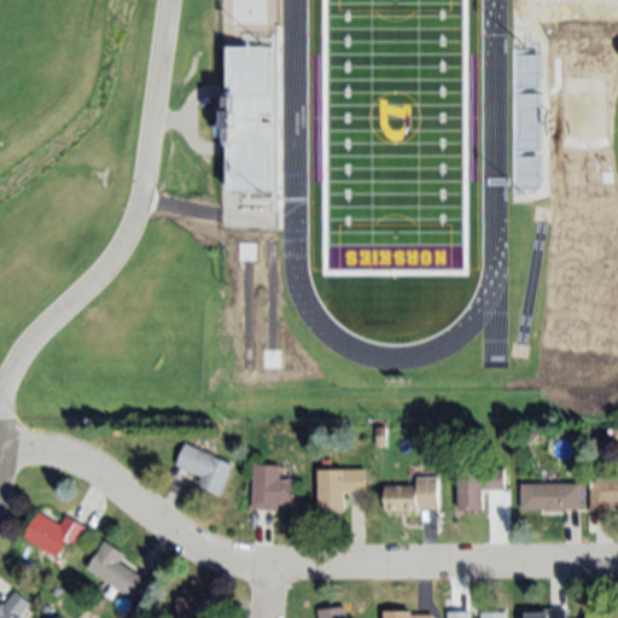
[(237,53),(237,97),(223,97),(225,152),(238,151),(238,194),(267,193),(266,53),(237,53)]
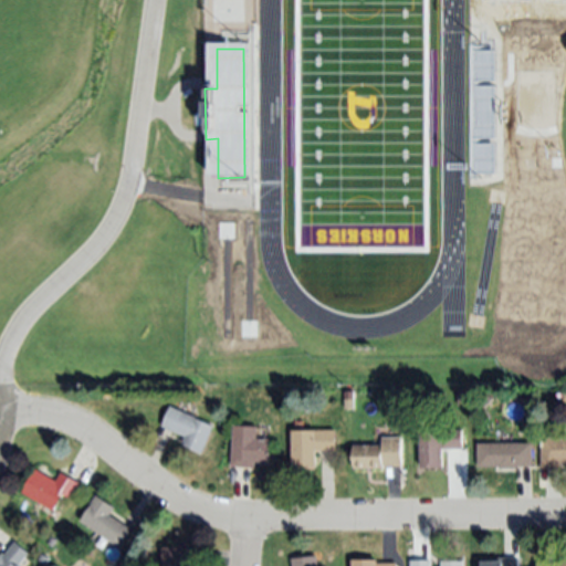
[(471,54),(471,178),(494,178),(493,54),(471,54)]
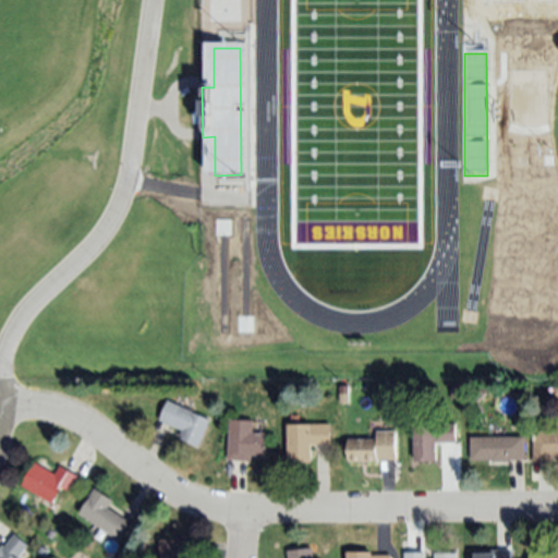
[(485,393),(480,400),(473,393),(478,388),(485,393)]
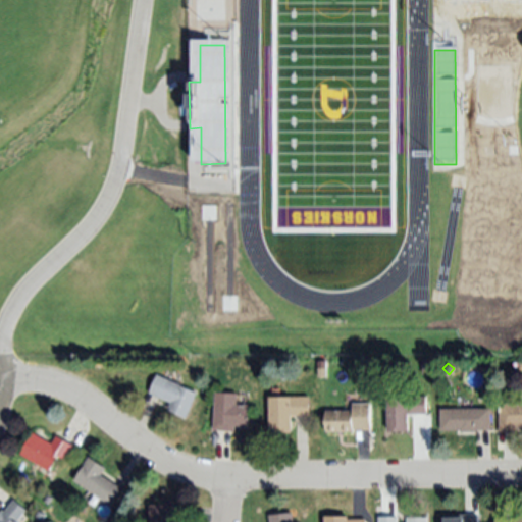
[(325,368),(325,377),(317,377),(317,368),(325,368)]
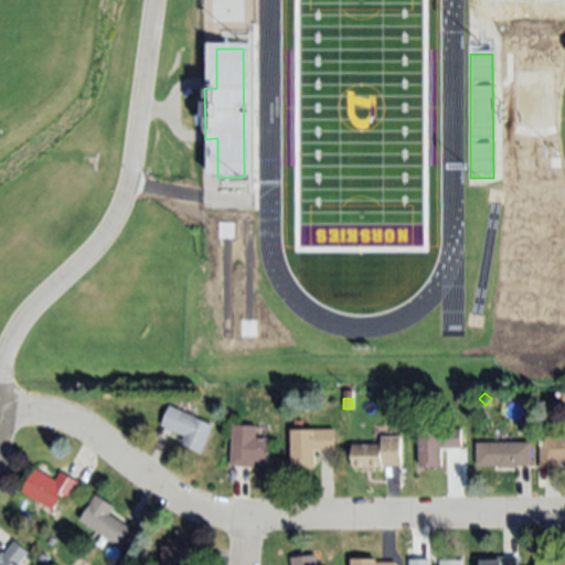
[(171,405),(214,426),(201,452),(181,444),(184,437),(161,425),(171,405)]
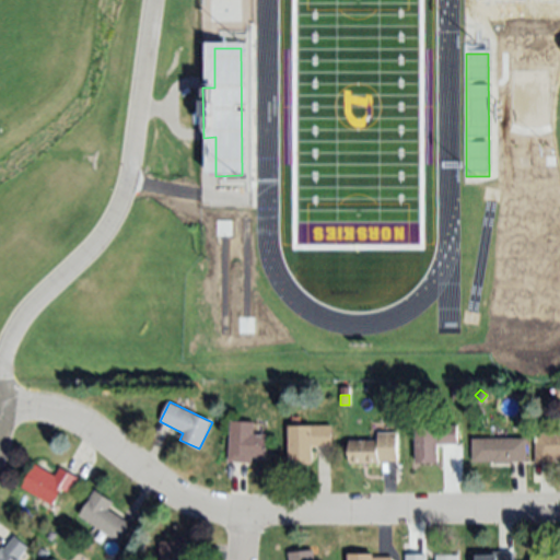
[(231,420),(254,422),(254,435),(268,435),(267,461),(252,461),(251,463),(229,462),(231,420)]
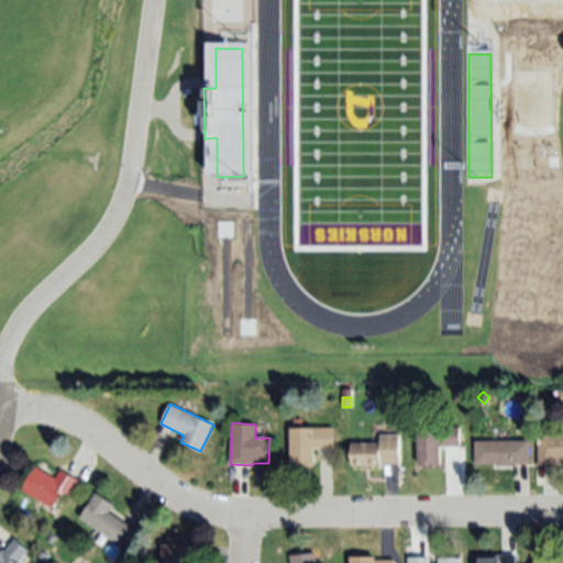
[(291,427),(334,428),(334,448),(313,448),(313,467),(290,466),(291,427)]
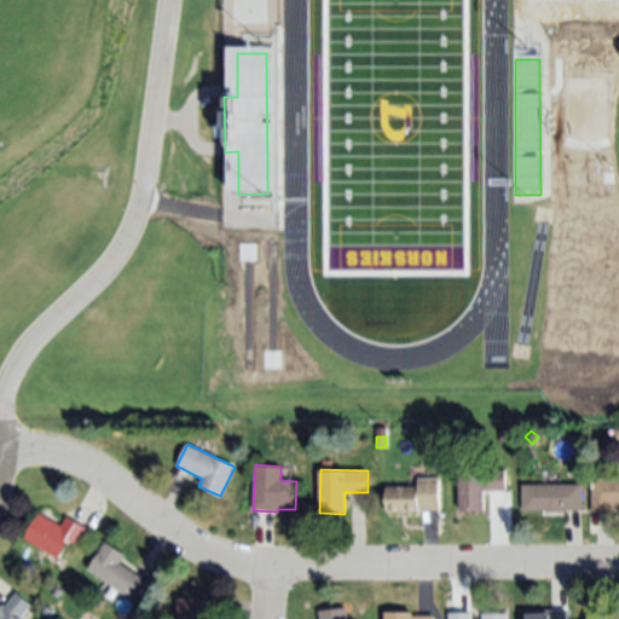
[(461,513),(458,473),(504,470),(505,491),(484,492),(484,512),(461,513)]
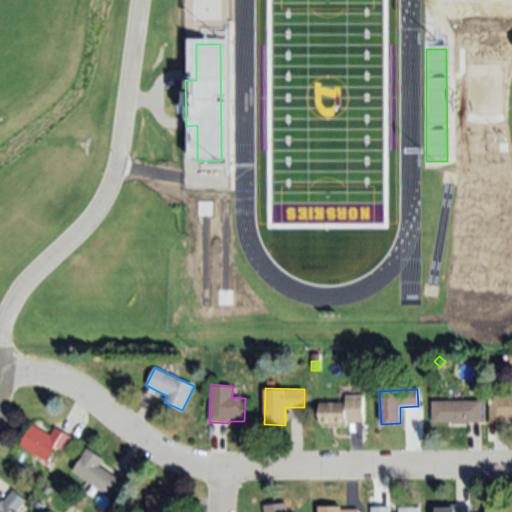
[(488,395),(511,394),(511,419),(507,419),(507,423),(489,423),(488,395)]
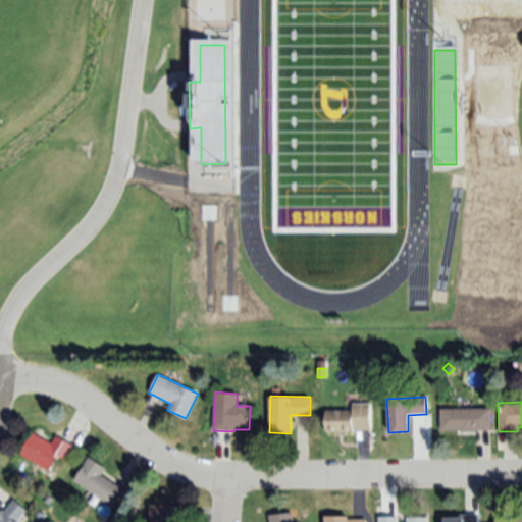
[(370,404),(369,430),(355,430),(355,432),(326,432),(326,411),(353,411),(353,404),(370,404)]
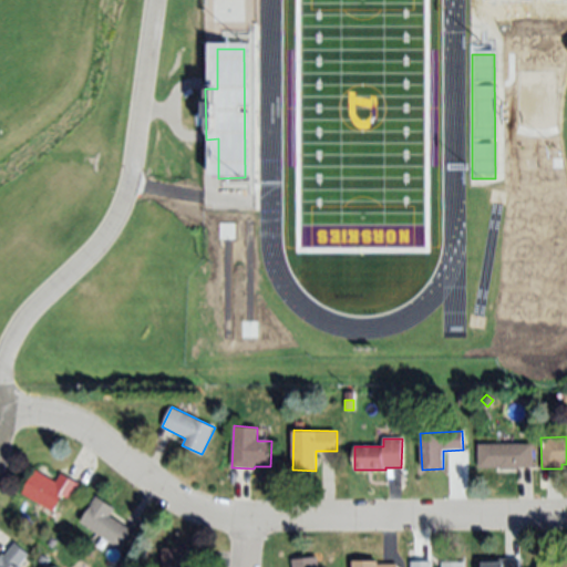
[(477,444),(532,444),(532,467),(517,467),(517,470),(500,470),(500,467),(477,467),(477,444)]
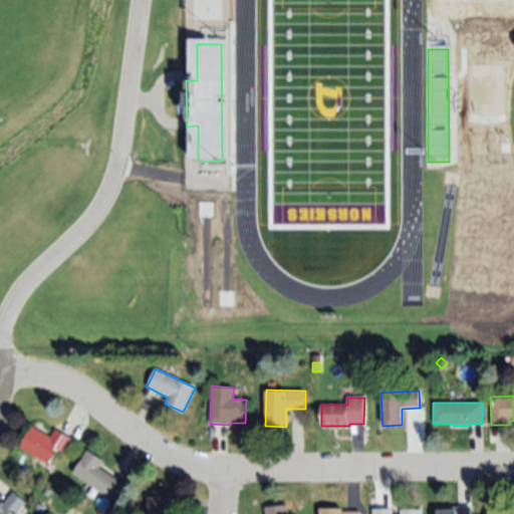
[(20,449),(32,426),(52,437),(55,430),(71,438),(63,452),(57,449),(48,464),(20,449)]
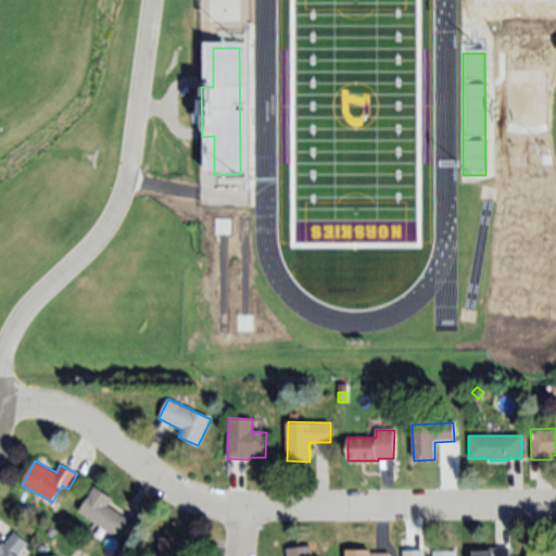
[(116,538),(79,513),(96,488),(114,500),(109,506),(128,519),(116,538)]
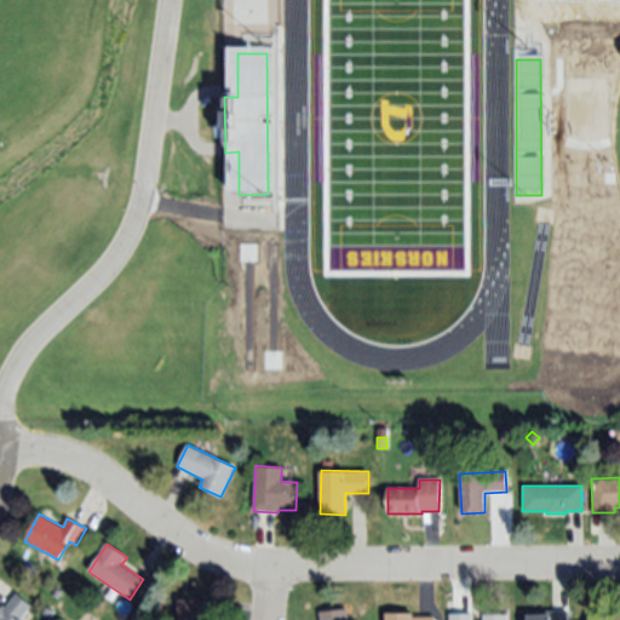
[(62,591),(57,598),(52,595),(57,587),(62,591)]
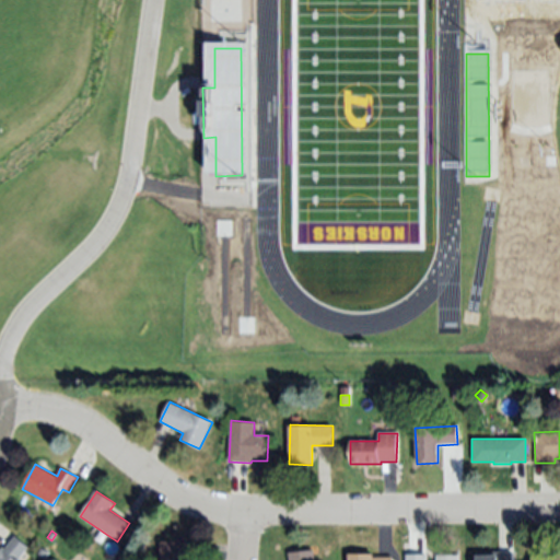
[(0,559),(0,548),(1,547),(3,548),(14,536),(28,548),(18,559),(0,559)]
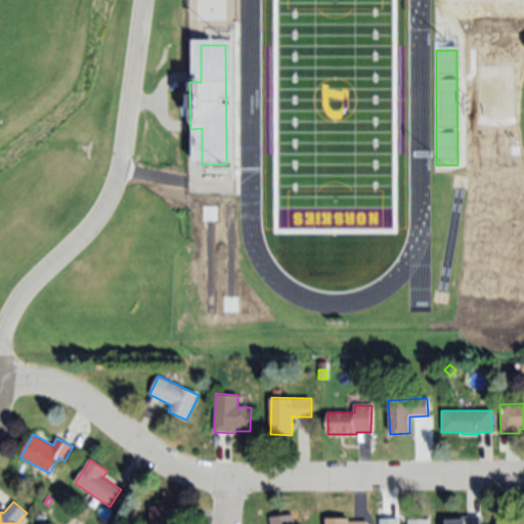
[(174,508),(174,523),(151,523),(153,508),(174,508)]
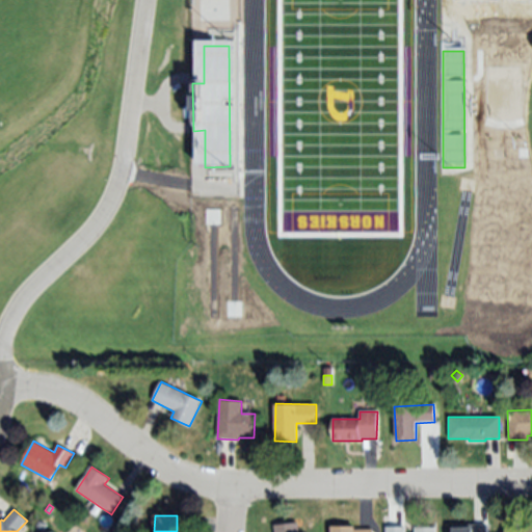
[(46,525),(42,531),(35,527),(40,521),(46,525)]
